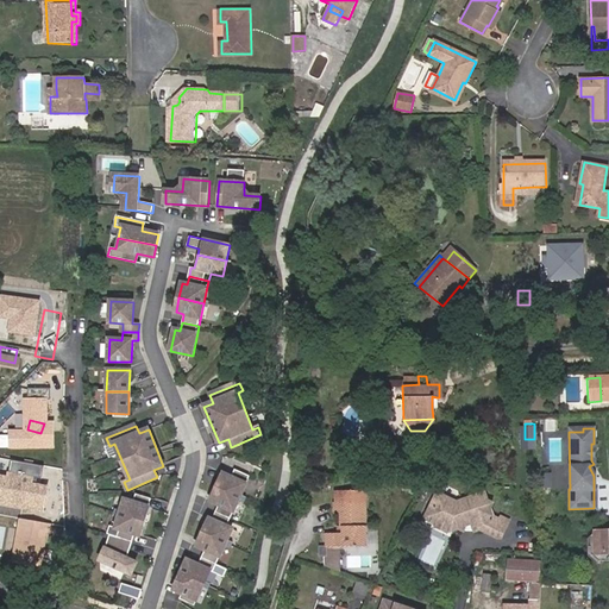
[(224,475),(212,501),(220,504),(217,513),(231,520),(251,477),(236,470),(232,478),(224,475)]
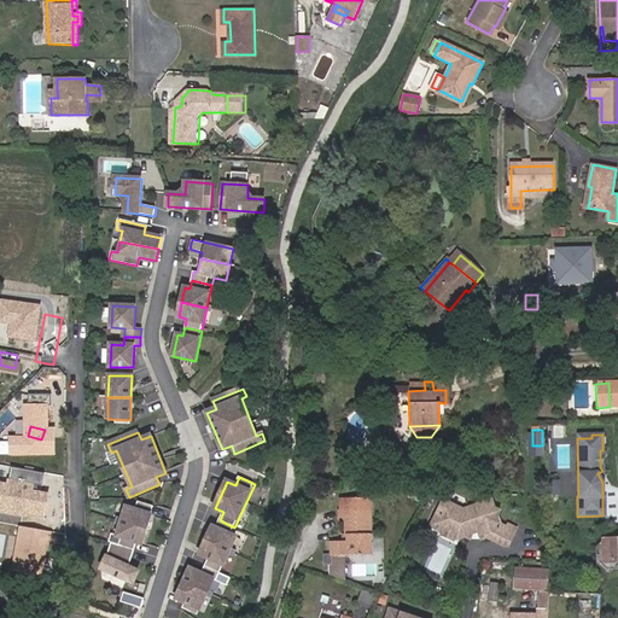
[(560,494),(560,478),(549,478),(549,494),(560,494)]
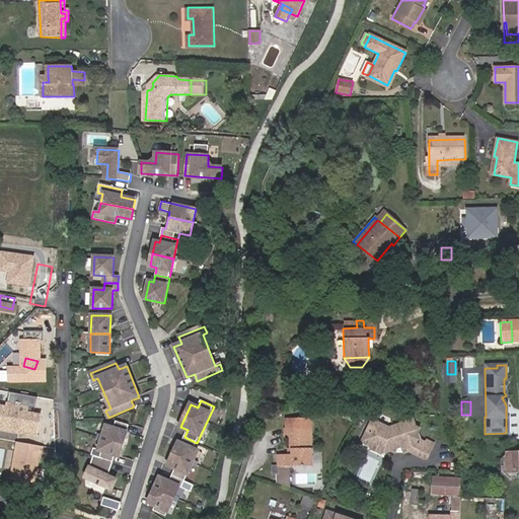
[(287,455),(282,454),(282,465),(289,465),(311,465),(311,420),(287,419),(286,436),(289,436),(289,448),(291,448),(291,455),(287,455)]
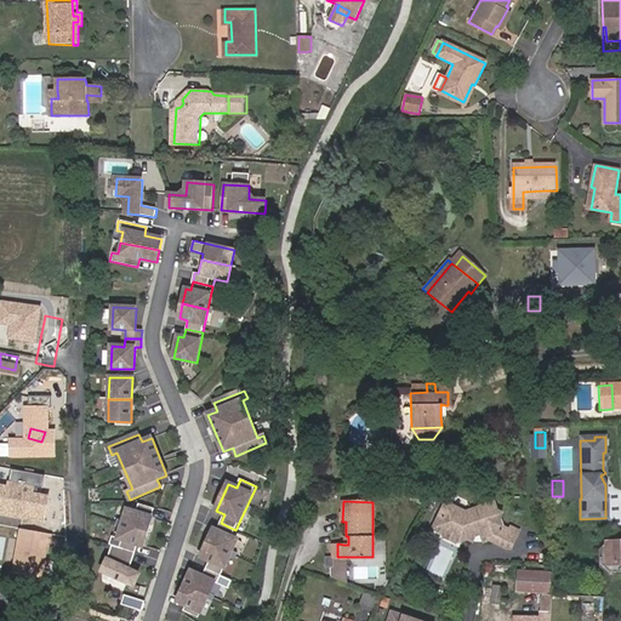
[(446,503),(433,529),(445,535),(450,529),(462,535),(462,541),(474,537),(478,539),(488,535),(493,542),(497,539),(516,547),(523,530),(508,523),(503,519),(502,513),(497,514),(491,511),(466,513),(446,503)]
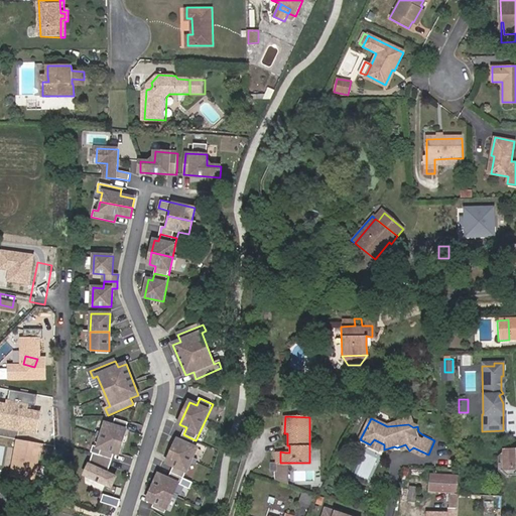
[(114,426),(107,424),(100,448),(103,449),(101,457),(113,460),(115,454),(119,455),(129,423),(116,419),(114,426)]
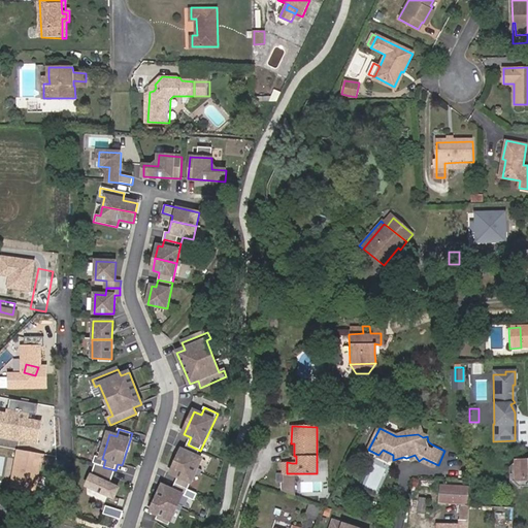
[(202,459),(197,457),(200,451),(188,444),(185,451),(183,451),(172,473),(178,476),(172,491),(163,486),(153,509),(160,513),(157,520),(169,526),(184,495),(186,496),(202,459)]
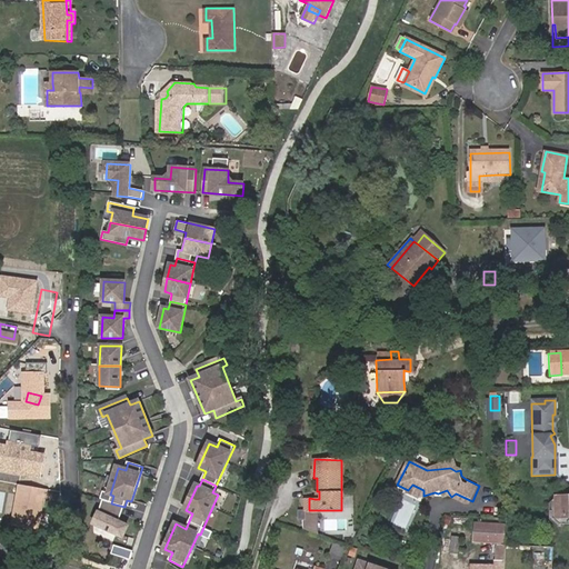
[(408,490),(407,492),(422,499),(423,496),(423,490),(412,485),(408,490)]
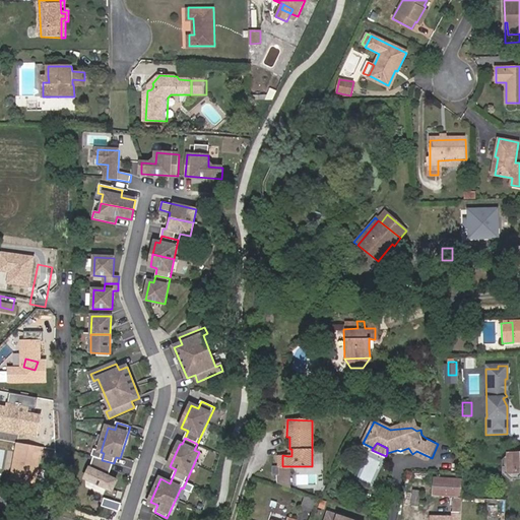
[(519,471),(509,472),(509,452),(502,459),(502,470),(510,478),(519,478),(519,471)]
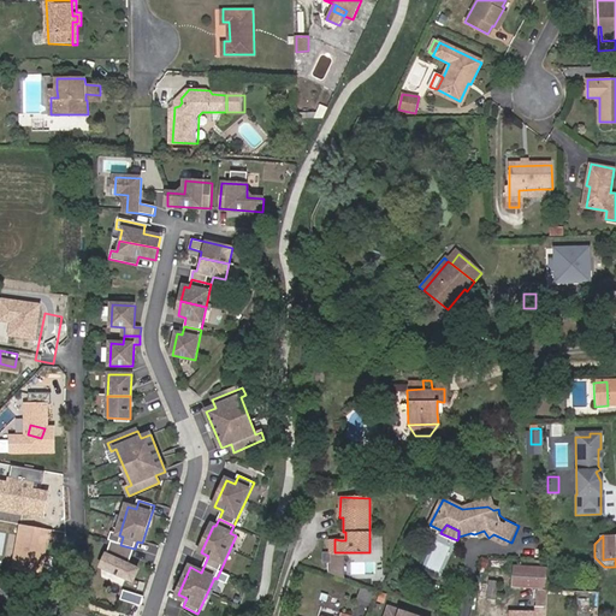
[(615,558),(615,535),(603,535),(603,560),(615,558)]
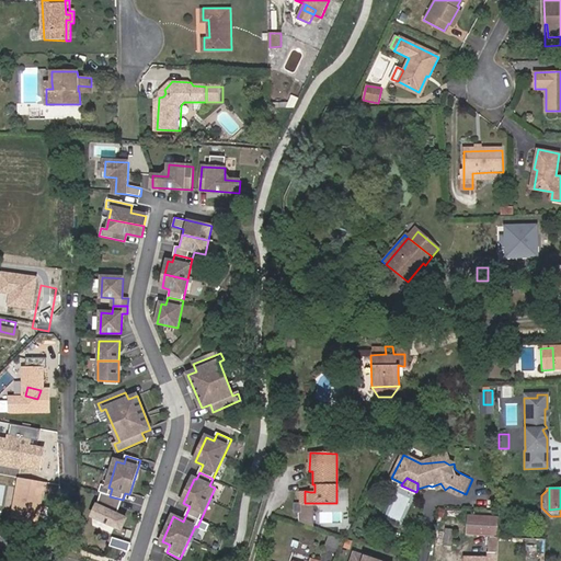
[(388,516),(400,522),(409,497),(397,493),(388,516)]
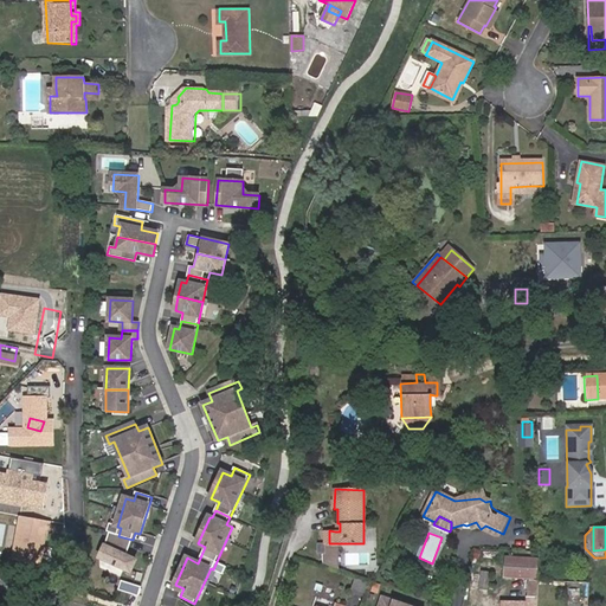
[(107,547),(102,559),(131,572),(137,561),(128,556),(133,540),(118,536),(110,534),(107,547)]
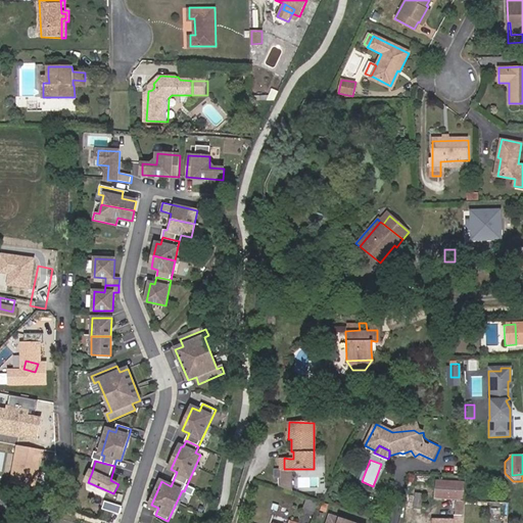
[(291,491),(291,469),(284,469),(280,469),(275,469),(274,478),(279,478),(279,487),(291,491)]
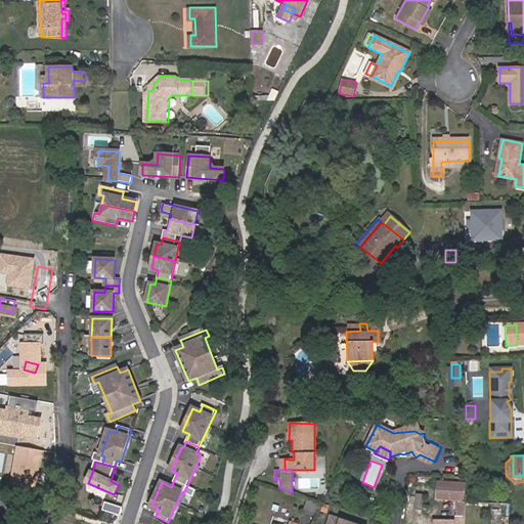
[(436,499),(447,500),(456,501),(455,516),(465,516),(466,503),(466,487),(466,482),(447,481),(438,480),(436,499)]
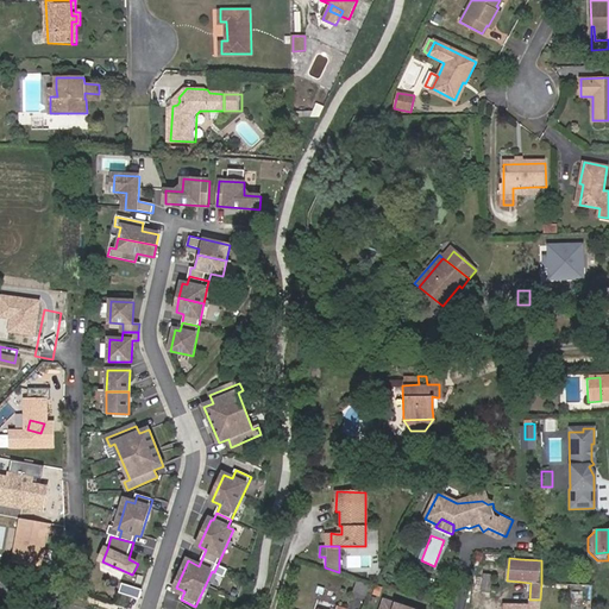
[(491,590),(493,576),(484,575),(482,589),(491,590)]
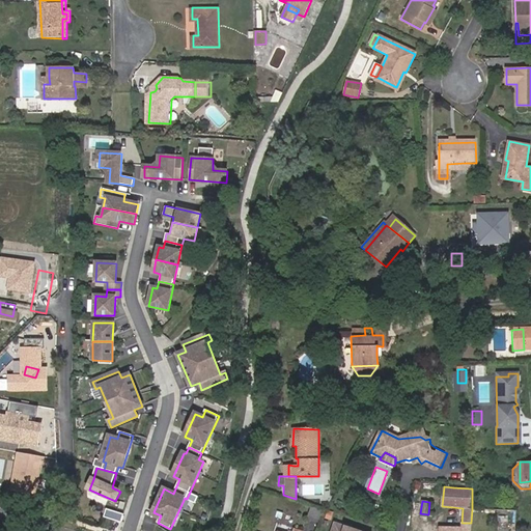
[(323,511),(311,507),(308,519),(319,522),(323,511)]
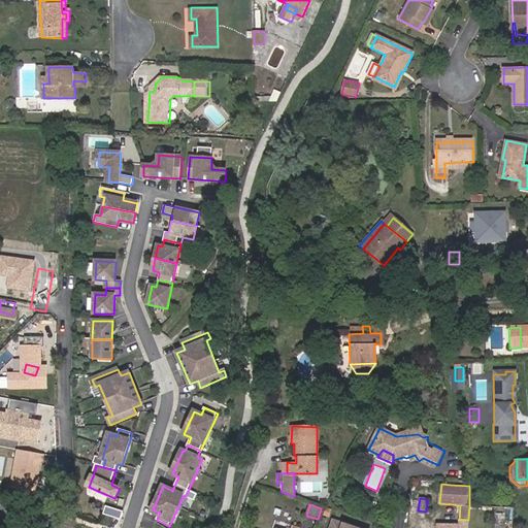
[(124,513),(106,506),(104,515),(122,520),(124,513)]
